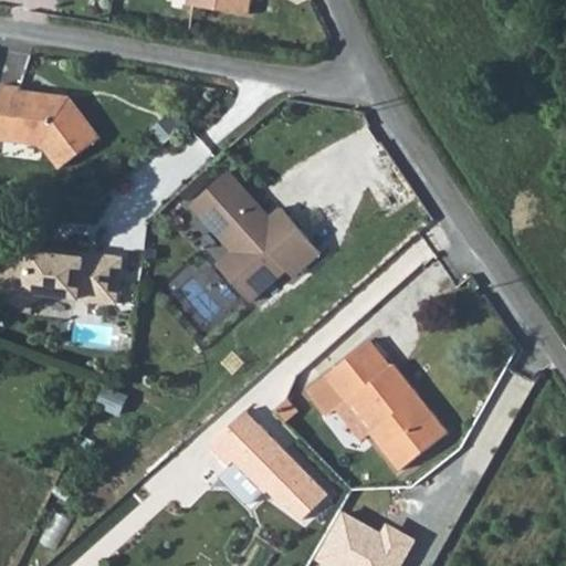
[(189,0),(190,2),(251,12),(252,0),(189,0)]
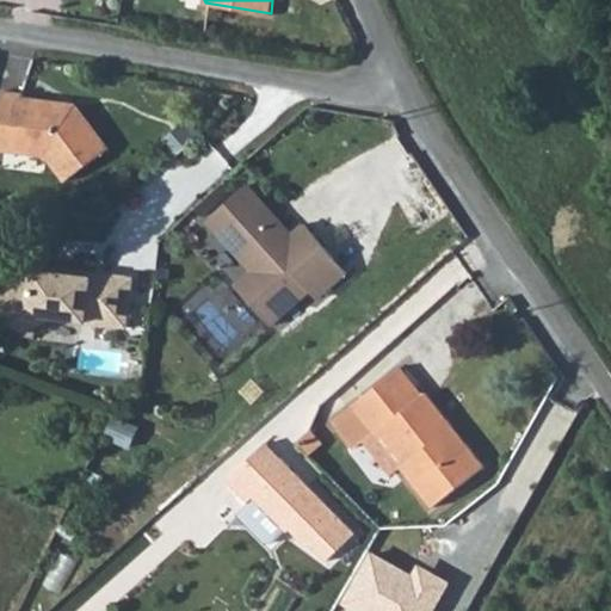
[(25,94),(2,91),(0,105),(0,148),(47,155),(65,183),(110,154),(78,104),(73,107),(66,107),(67,103),(25,97),(25,94)]
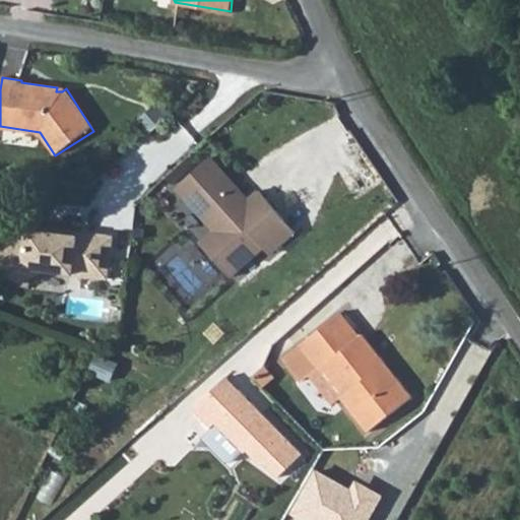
[(139,118),(151,130),(166,118),(154,105),(139,118)]
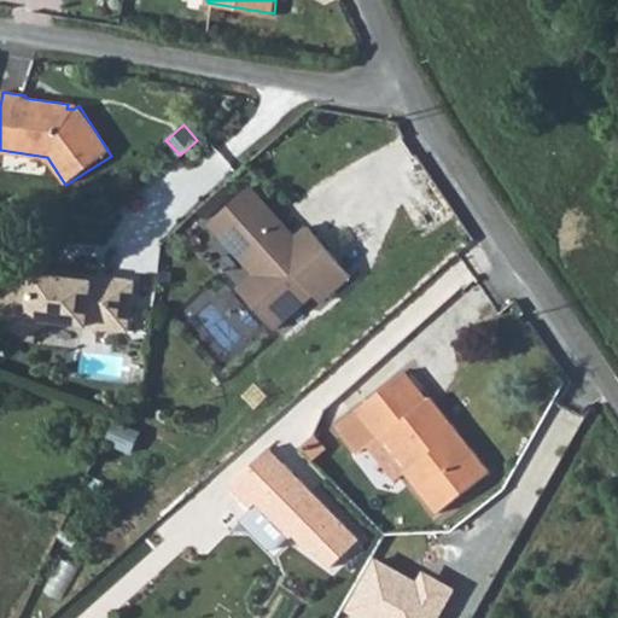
[(209,222),(229,245),(238,238),(262,264),(255,272),(238,286),(275,327),(313,293),(321,301),(350,273),(307,225),(296,233),(286,244),(261,216),(272,207),(252,185),(209,222)]
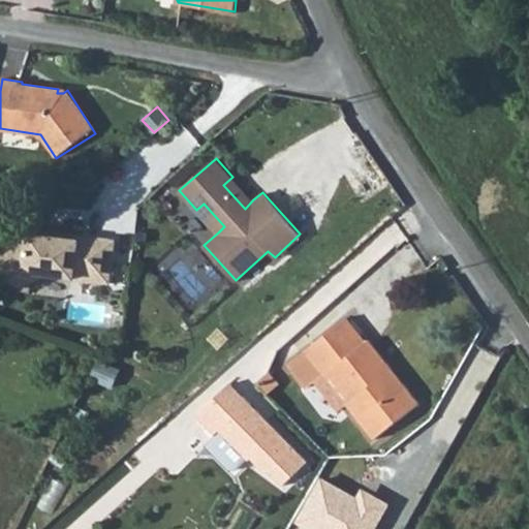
[(253,199),(232,177),(223,185),(245,209),(253,199)]
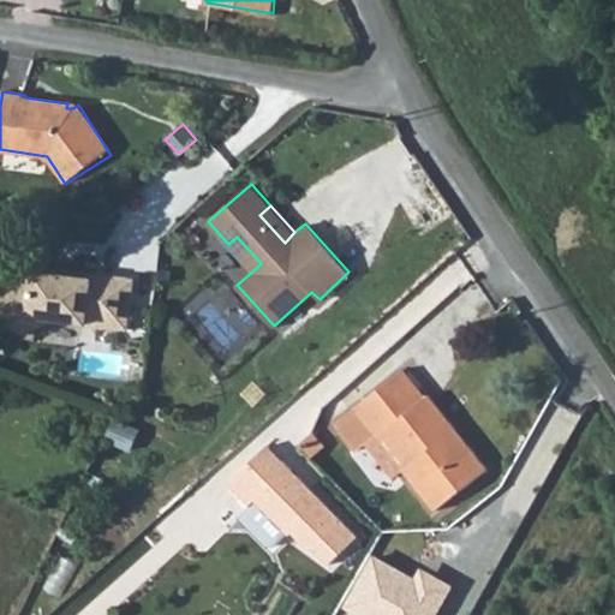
[(237,237),(228,244),(254,270),(261,263),(237,237)]
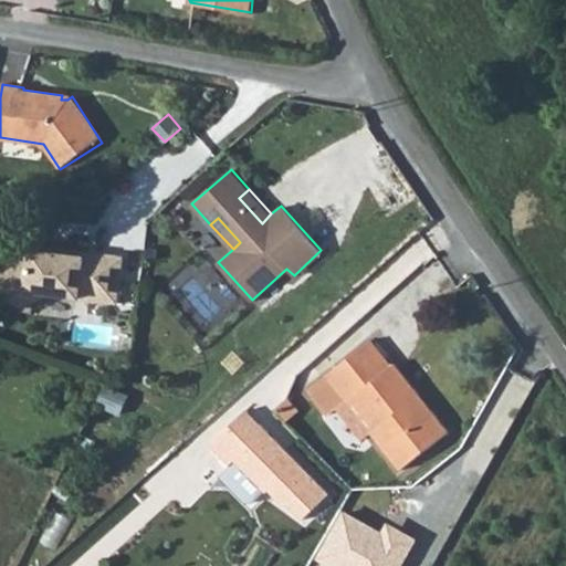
[(25,284),(52,289),(117,299),(124,253),(62,243),(62,249),(53,248),(49,241),(30,239),(2,250),(0,255),(0,257),(12,290),(25,284)]
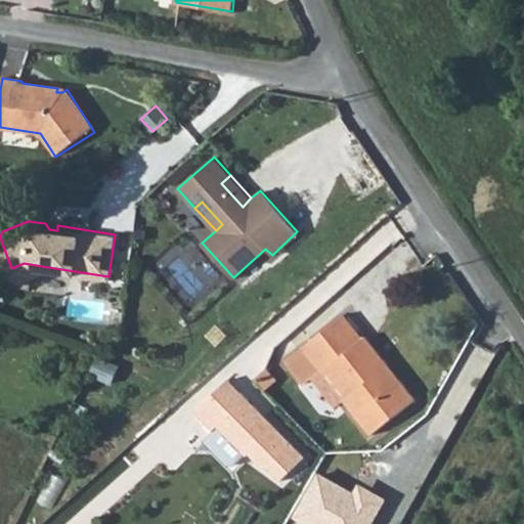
[(48,267),(24,263),(11,268),(14,275),(22,278),(48,267)]
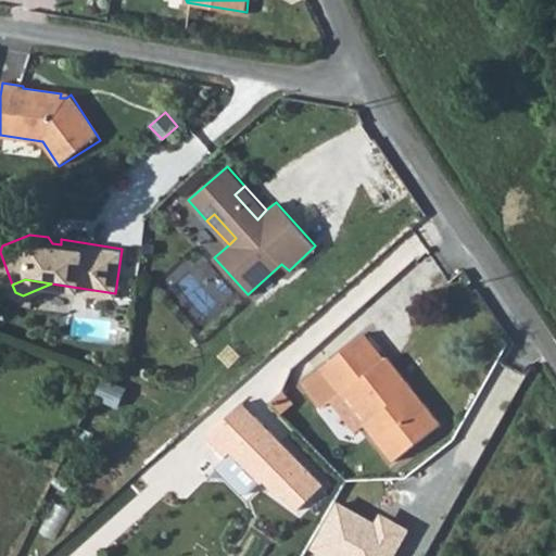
[(374,418),(366,424),(395,459),(441,424),(406,380),(399,386),(380,363),(383,359),(364,335),(303,382),(324,407),(341,394),(343,395),(351,390),(374,418)]
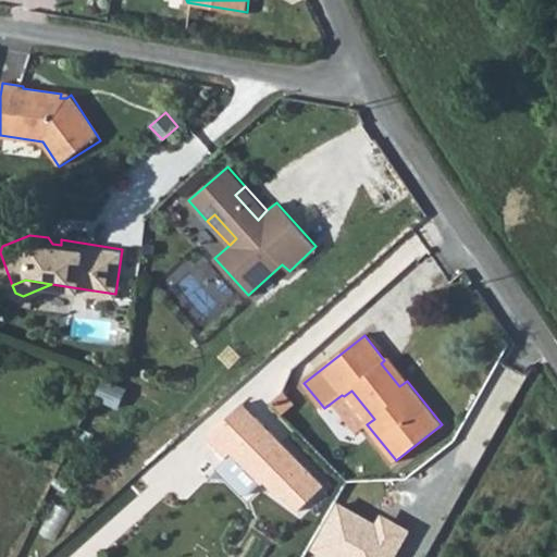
[(399,386),(407,381),(388,357),(384,360),(381,363),(399,386)]
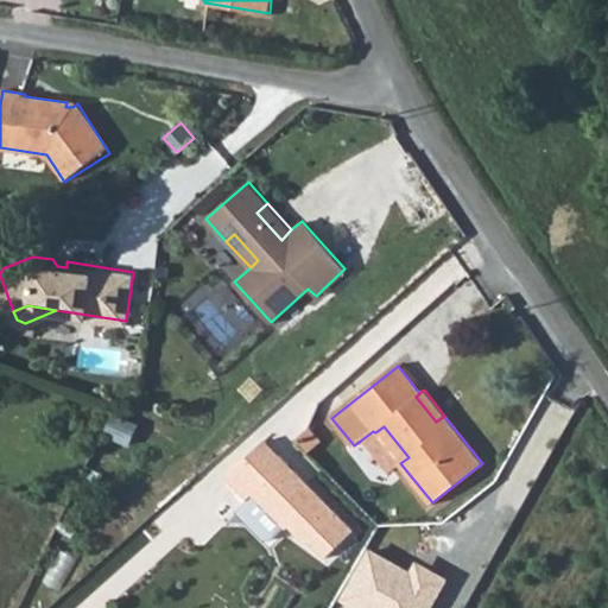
[(375,432),(400,463),(409,457),(384,426),(375,432)]
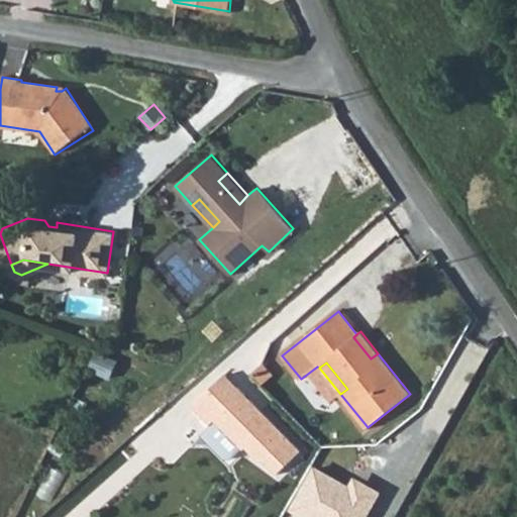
[(224,376),(192,407),(212,427),(202,436),(228,462),(246,445),(281,481),(305,457),(224,376)]
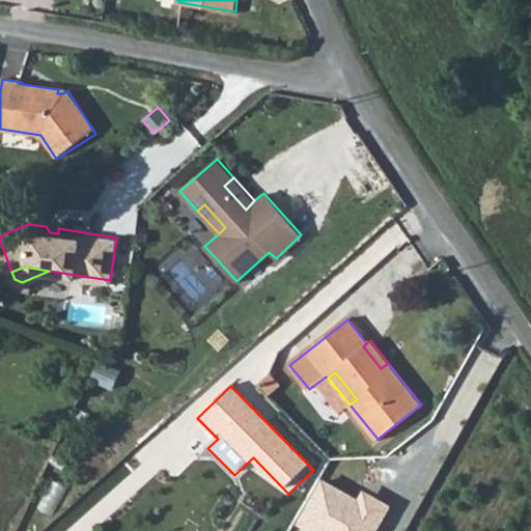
[(365,504),(324,481),(300,524),(312,530),(373,530),(388,506),(370,496),(365,504)]
